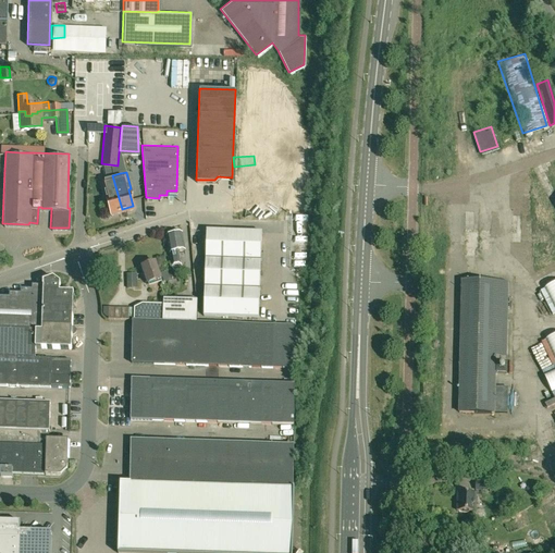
[(106,177),(101,179),(106,195),(110,212),(122,209),(112,175),(106,177)]
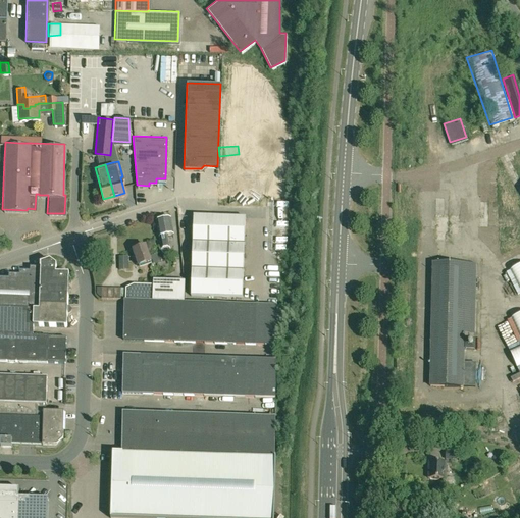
[(248,214),(192,212),(190,293),(245,295),(248,214)]
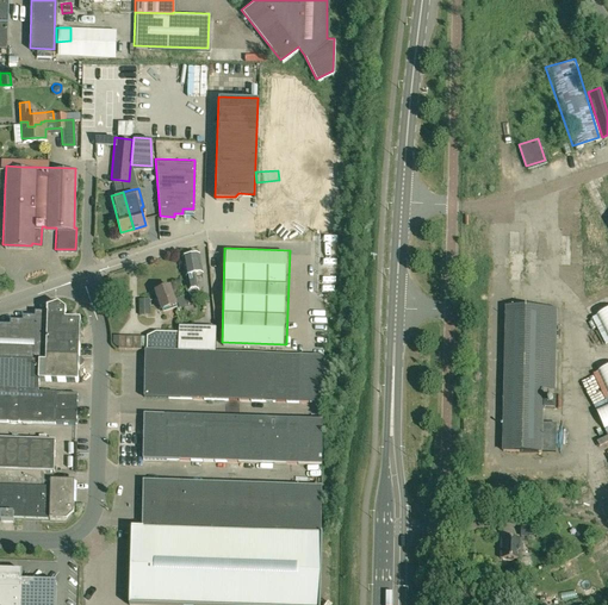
[(180,255),(186,287),(196,285),(193,272),(202,269),(198,251),(180,255)]
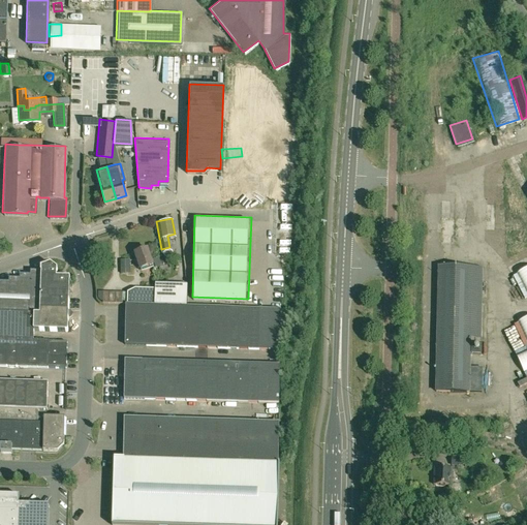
[(133,250),(138,267),(152,261),(146,246),(133,250)]
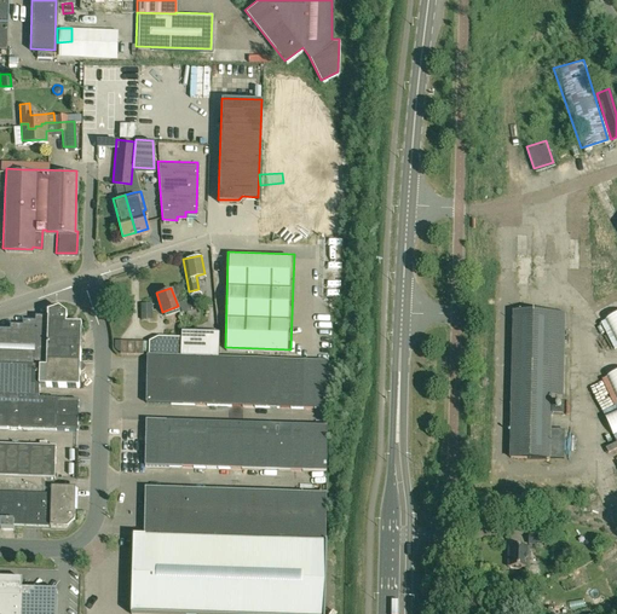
[(150,300),(139,301),(139,311),(150,311),(150,300)]
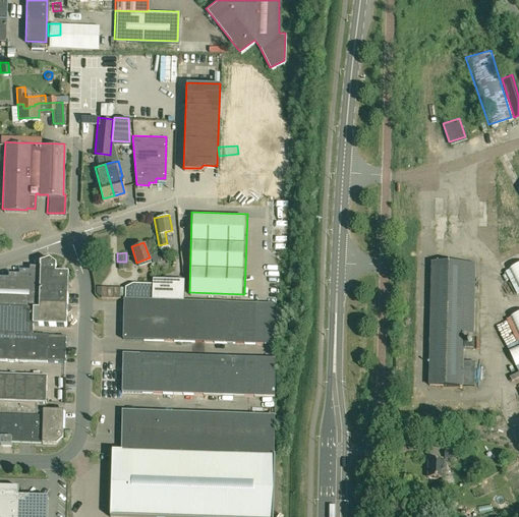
[(156,252),(150,255),(152,262),(159,260),(156,252)]
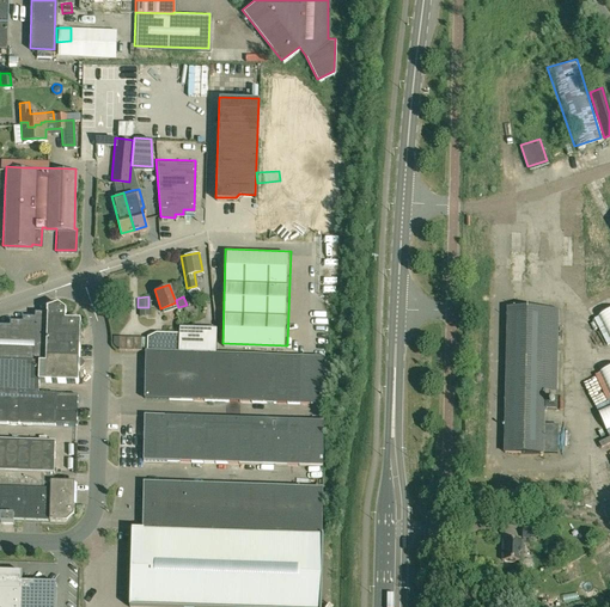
[(0,420),(74,423),(75,398),(72,398),(72,392),(36,391),(37,379),(77,380),(78,327),(79,317),(74,317),(67,317),(63,317),(63,307),(56,301),(47,305),(46,305),(46,310),(34,310),(34,314),(20,313),(20,318),(8,318),(8,323),(0,322),(0,420)]
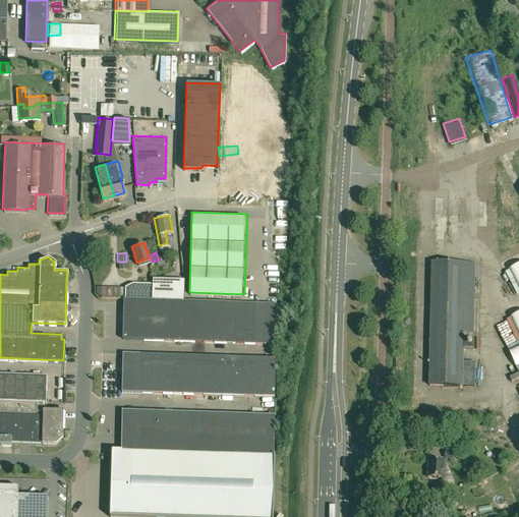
[(430,260),(427,383),(460,383),(472,383),(473,359),(460,359),(460,346),(472,347),(473,336),(461,336),(461,330),(470,330),(472,261),(430,260)]
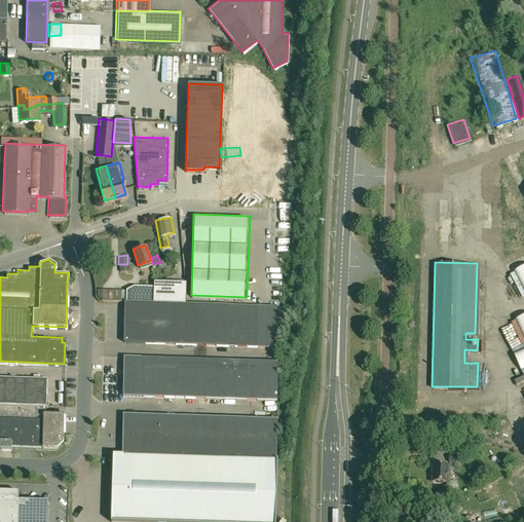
[(153,280),(153,285),(152,300),(173,300),(174,280),(153,280)]
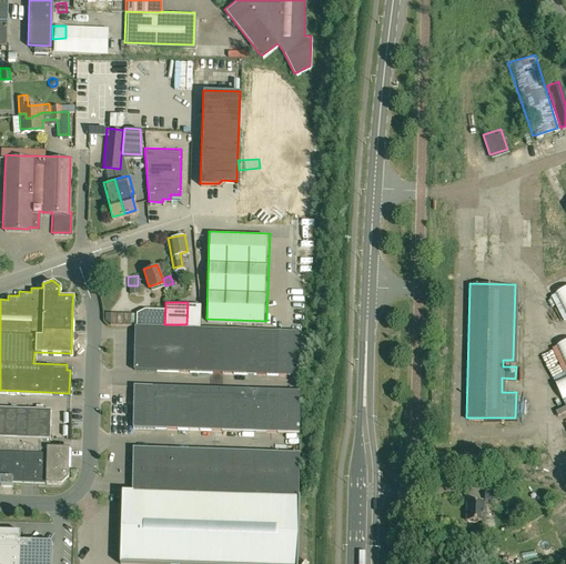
[(143,323),(164,324),(165,308),(144,306),(143,323)]
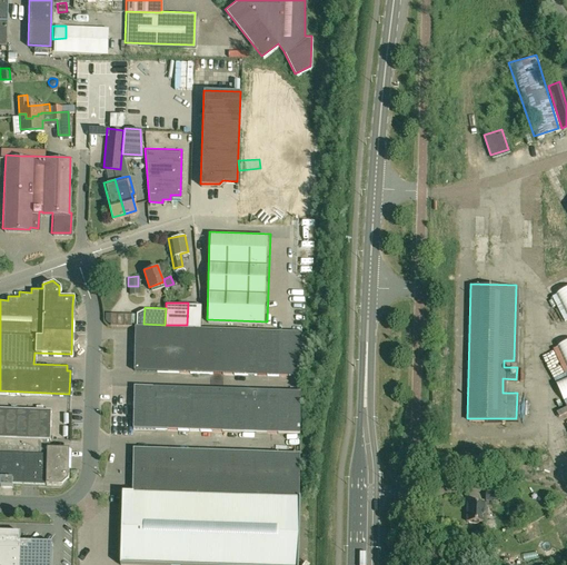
[(136,311),(109,311),(109,324),(111,324),(133,324),(136,324),(136,311)]
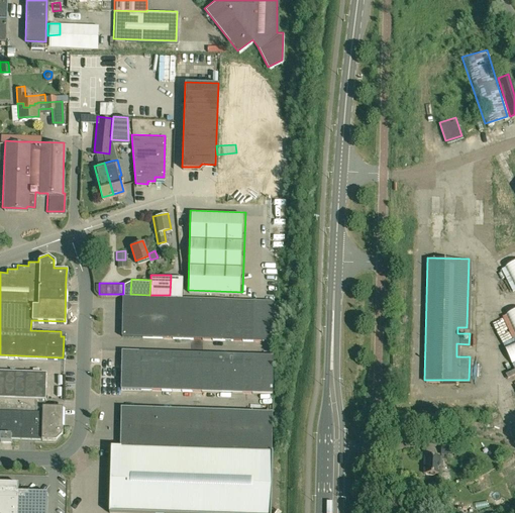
[(149,295),(130,294),(123,294),(121,294),(121,334),(273,338),(274,298),(170,295),(149,295)]
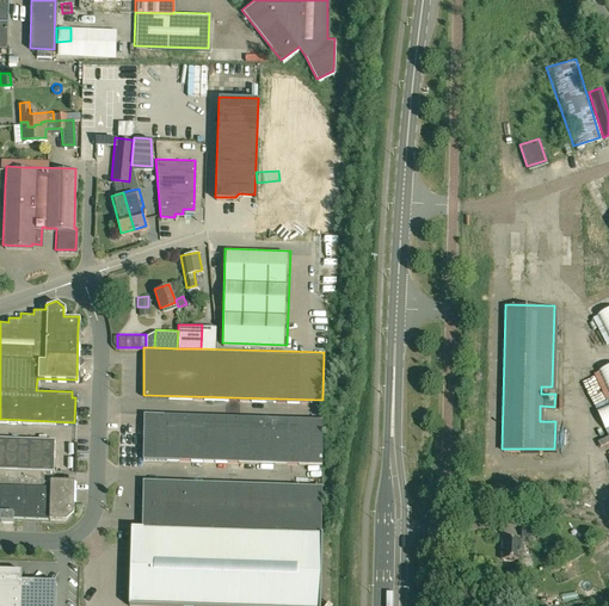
[(142,457),(321,462),(323,416),(142,412),(142,457)]
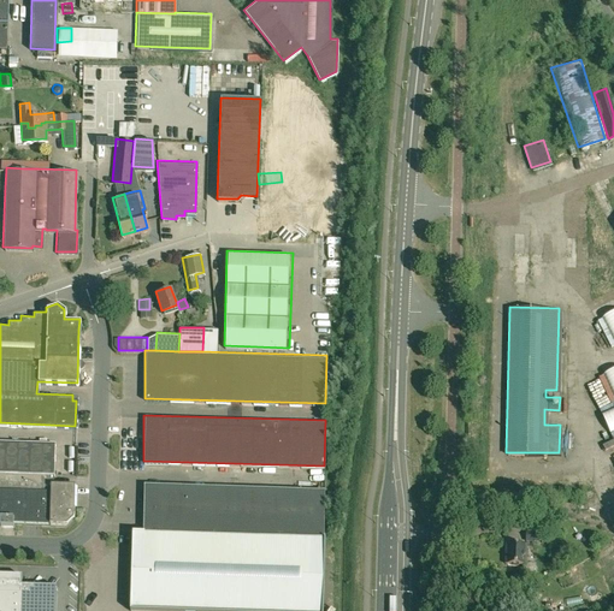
[(0,469),(53,472),(54,440),(0,438),(0,469)]
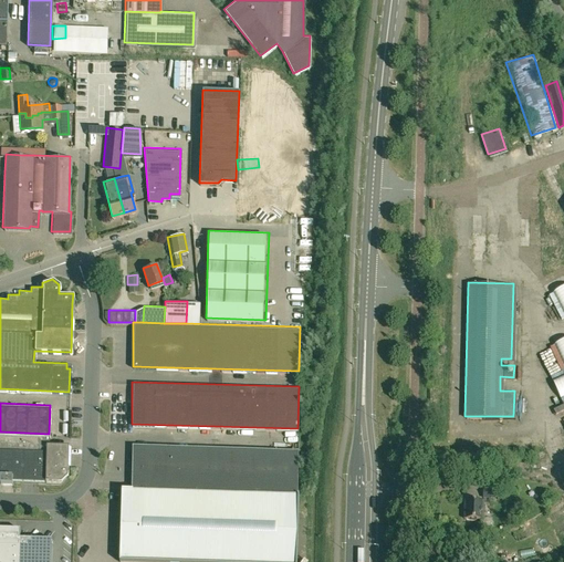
[(49,434),(0,432),(0,481),(11,481),(11,477),(19,477),(35,478),(44,478),(44,479),(58,479),(66,471),(66,468),(68,444),(45,443),(45,440),(48,440),(49,434)]
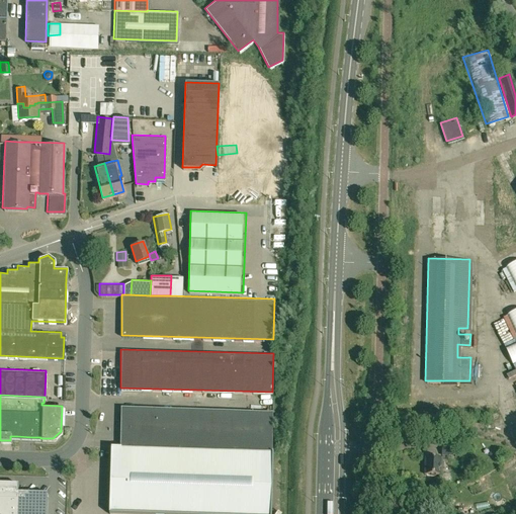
[(271,450),(271,425),(272,410),(120,405),(119,445),(110,445),(108,511),(210,513),(270,513),(272,450),(271,450)]
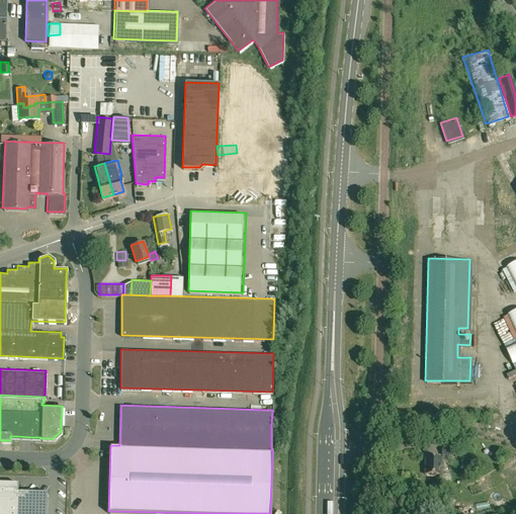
[(451,445),(440,444),(440,453),(451,453),(451,445)]
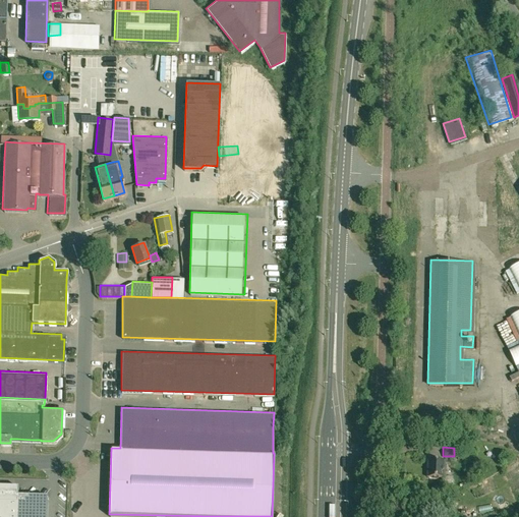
[(442,474),(443,474),(443,457),(425,457),(425,474),(442,474)]
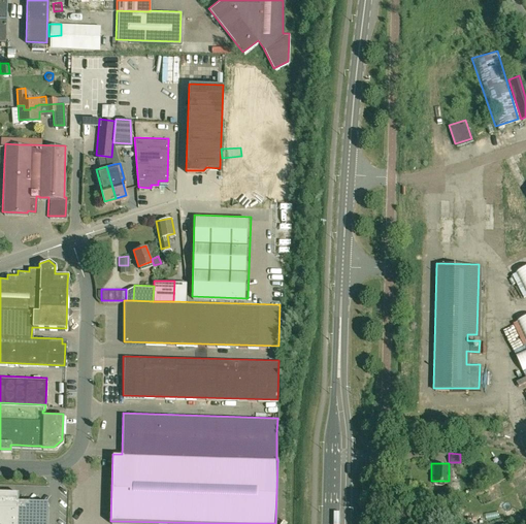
[(448,481),(448,490),(456,490),(456,481),(449,481),(448,481)]
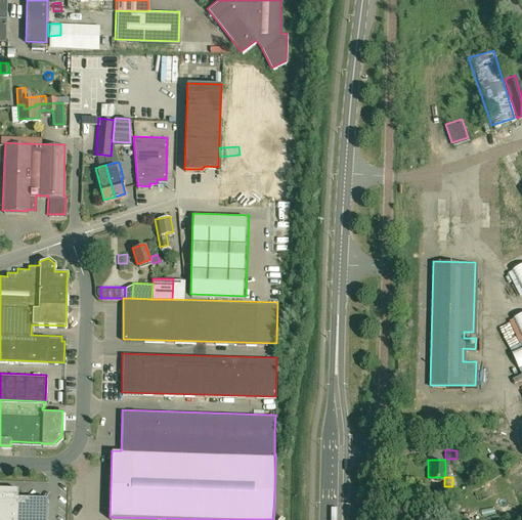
[(45,519),(46,497),(15,496),(16,490),(0,489),(0,519),(45,519)]
